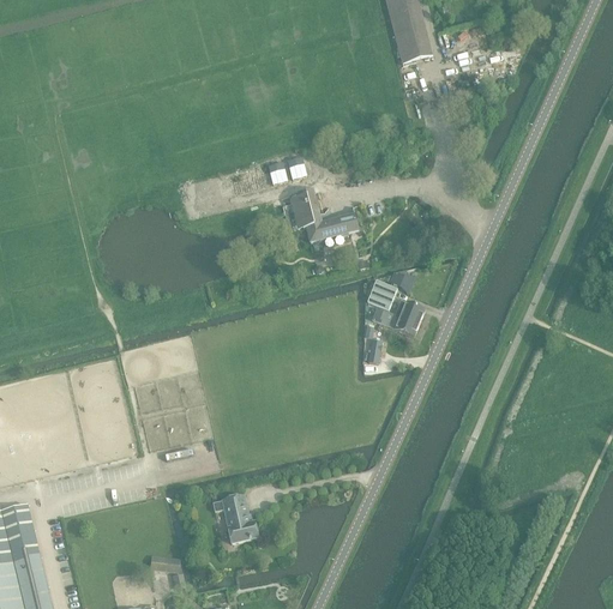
[(433,56),(418,0),(385,0),(403,65),(433,56)]
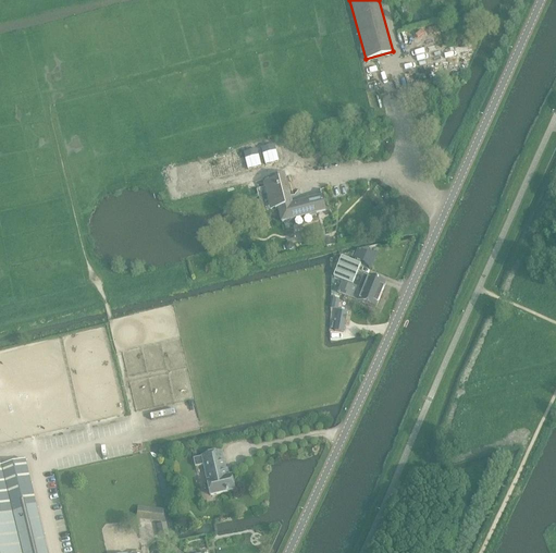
[(274,148),(261,151),(264,161),(278,158),(274,148)]
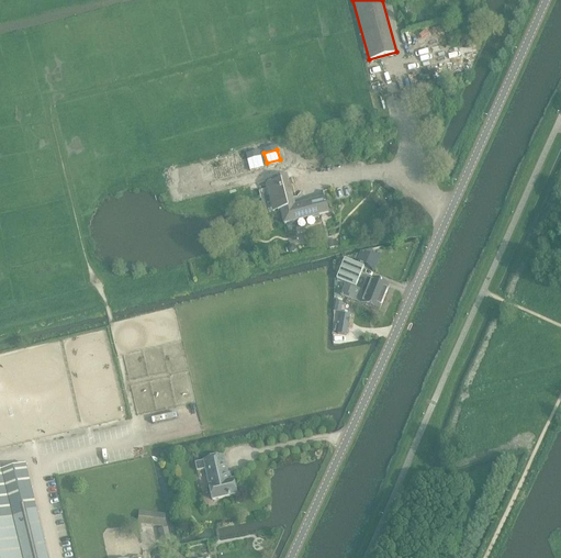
[(259,154),(246,157),(249,168),(262,164),(259,154)]
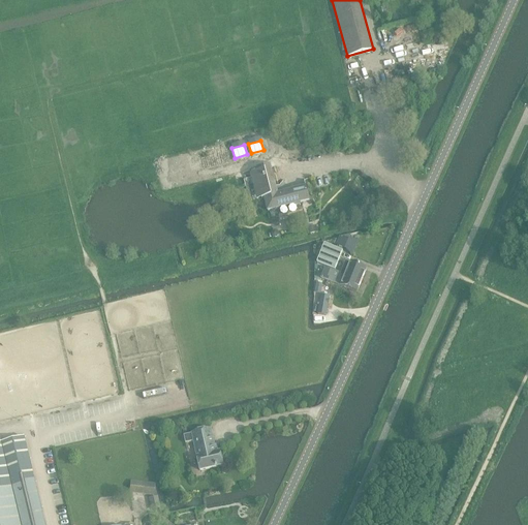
[(250,175),(243,177),(248,198),(255,196),(256,197),(262,196),(276,192),(269,164),(249,170),(250,175)]
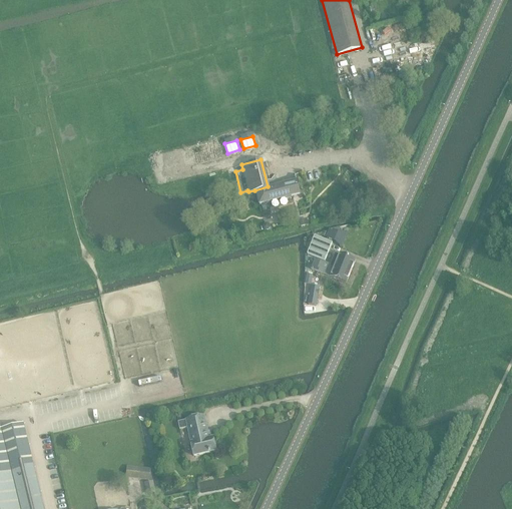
[(296,179),(268,186),(254,190),(259,202),(284,196),(286,198),(290,197),(291,194),(299,192),(296,179)]
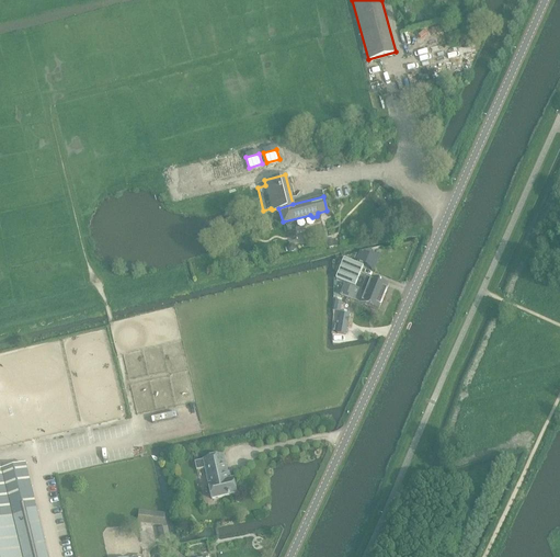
[(358,247),(355,257),(364,260),(368,251),(358,247)]
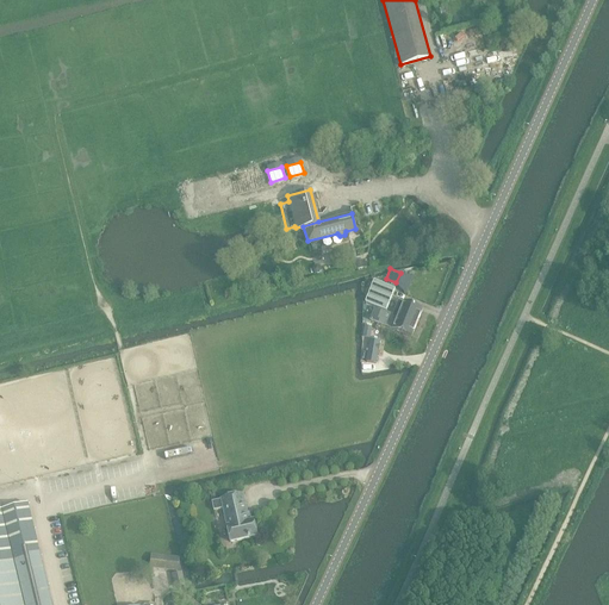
[(373,278),(365,299),(385,307),(393,286),(373,278)]
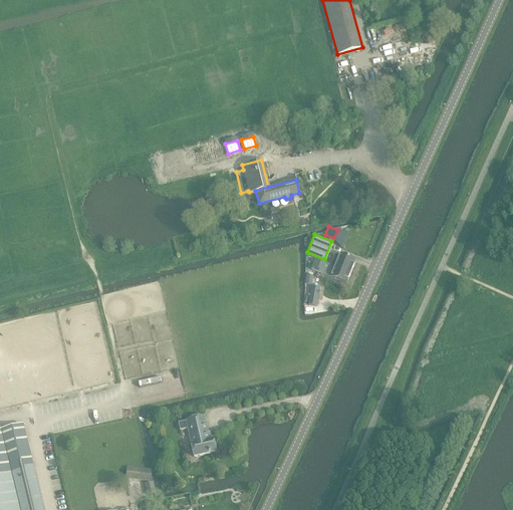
[(335,251),(330,262),(350,271),(355,259),(335,251)]
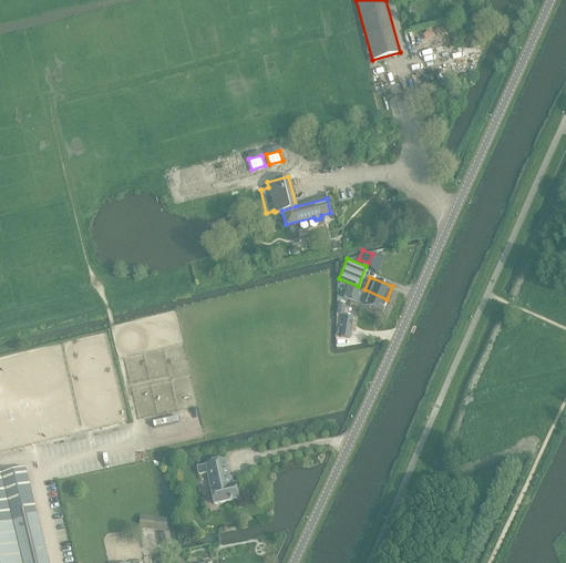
[(387,299),(364,289),(348,284),(343,296),(361,303),(361,302),(364,303),(364,304),(382,310),(387,299)]
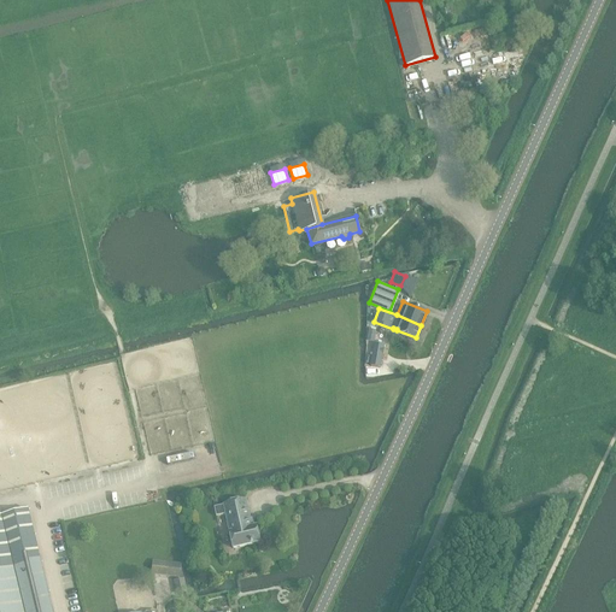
[(381,354),(383,342),(373,340),(371,352),(381,354)]
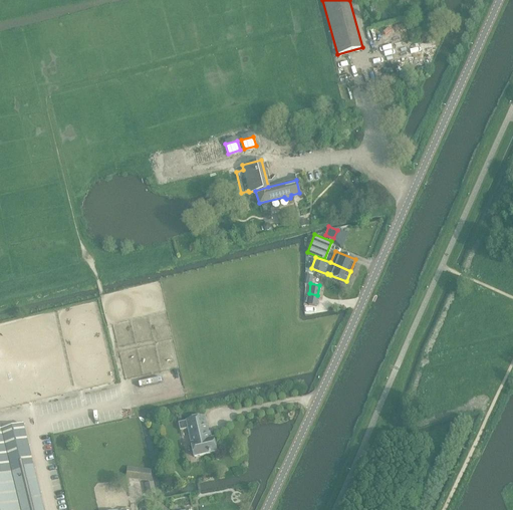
[(194,454),(216,449),(213,437),(209,438),(204,415),(187,419),(178,420),(180,428),(188,426),(192,441),(191,442),(194,454)]
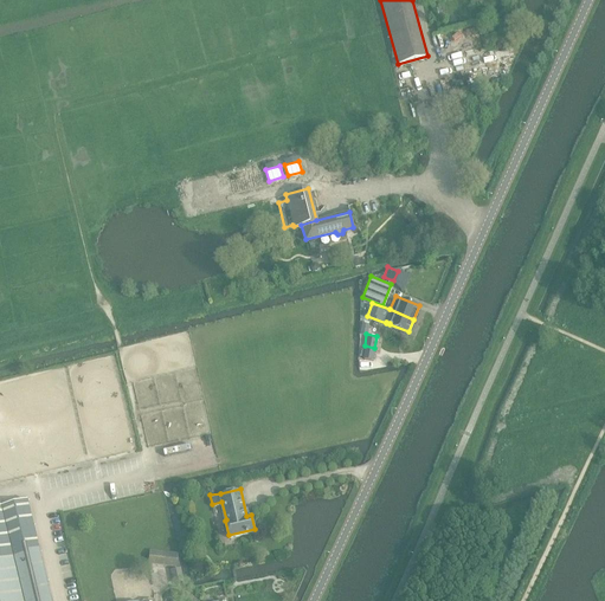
[(0,600),(47,600),(46,592),(49,590),(27,497),(1,503),(0,503),(0,600)]
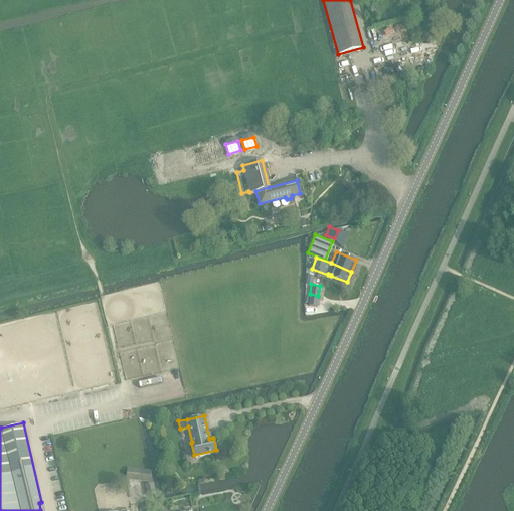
[(150,468),(127,465),(125,477),(149,479),(150,468)]
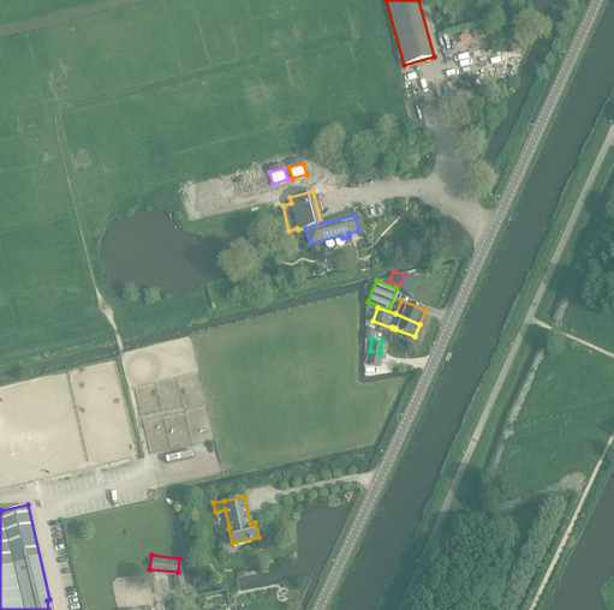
[(172,575),(174,590),(185,587),(183,573),(172,575)]
